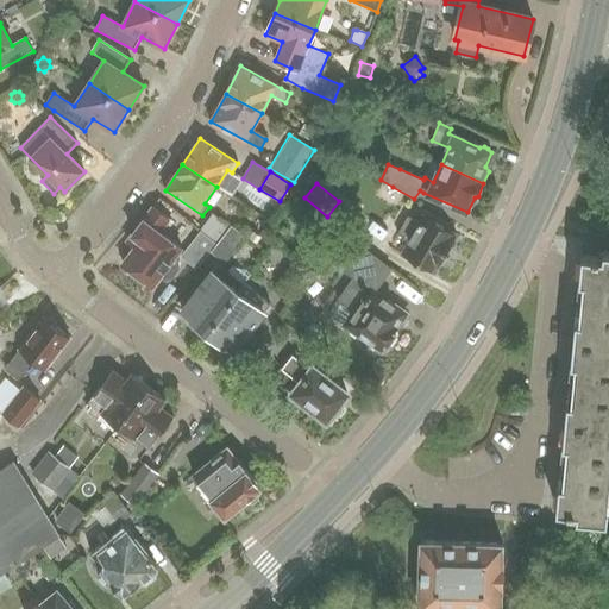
[(180,268),(180,262),(175,258),(182,248),(164,234),(168,230),(164,226),(170,219),(154,206),(127,240),(135,246),(123,263),(154,287),(161,276),(165,281),(171,280),(180,268)]
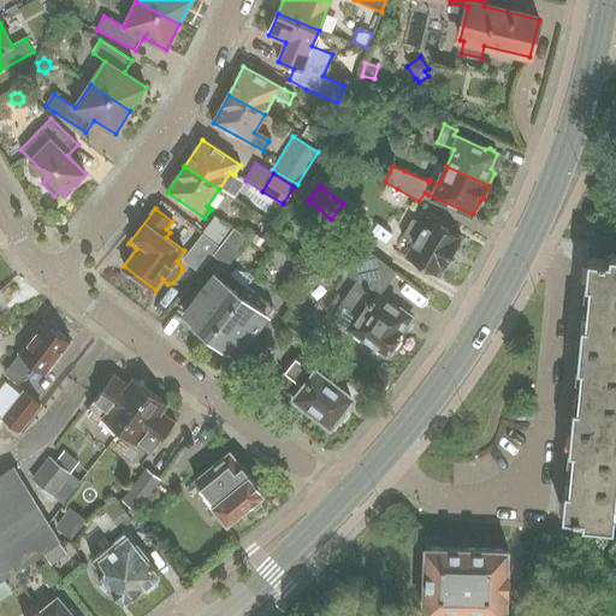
[(232,227),(215,214),(202,231),(219,244),(232,227)]
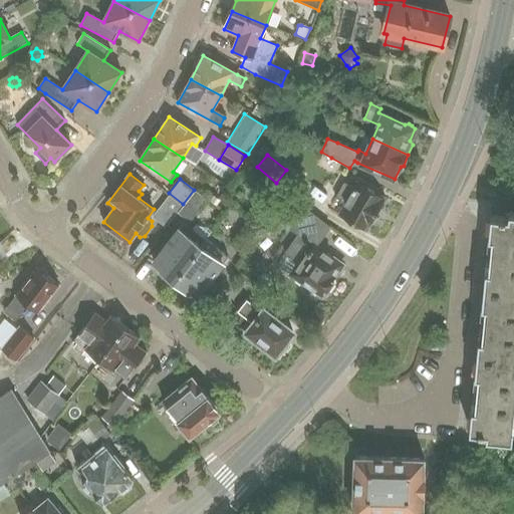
[(345,204),(338,216),(348,221),(351,222),(365,230),(367,227),(369,226),(386,198),(357,182),(354,188),(344,183),(335,198),(345,204)]
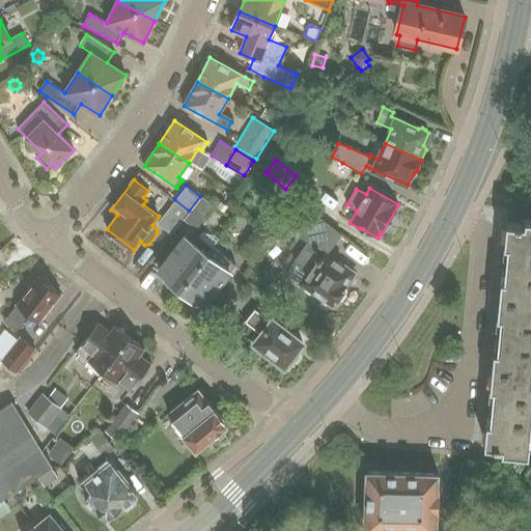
[(214,206),(202,197),(185,221),(196,230),(214,206)]
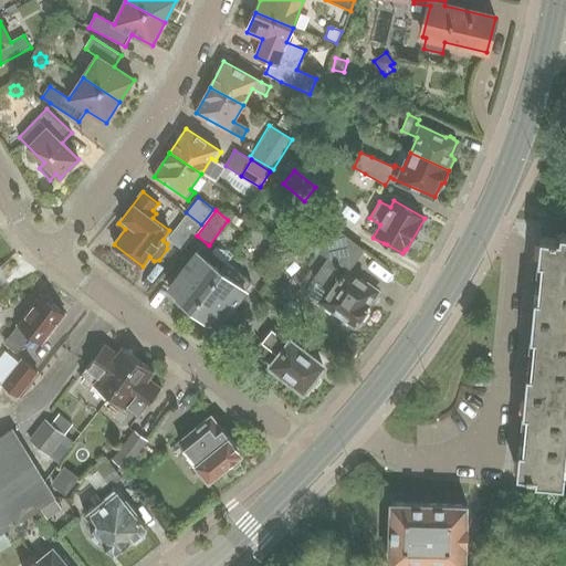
[(182,251),(201,227),(186,216),(168,239),(182,251)]
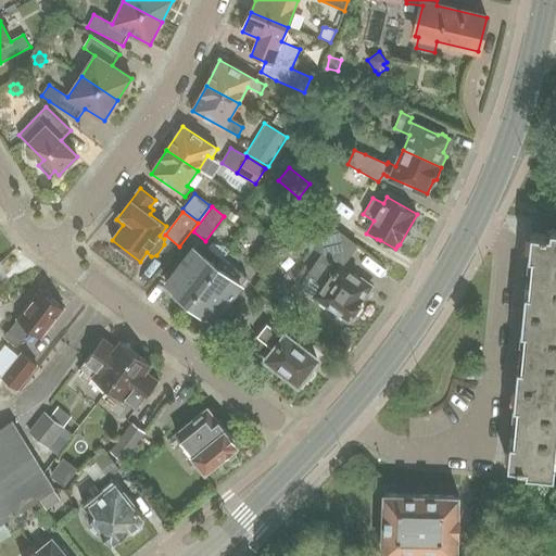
[(362,307),(361,303),(371,287),(342,266),(357,245),(330,225),(314,247),(324,254),(299,288),(327,307),(331,306),(349,319),(351,316),(356,315),(362,307)]
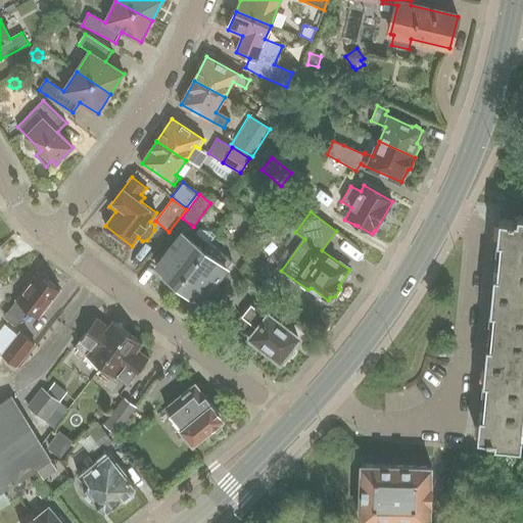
[(500,220),(492,292),(522,295),(522,217),(518,217),(518,222),(500,220)]
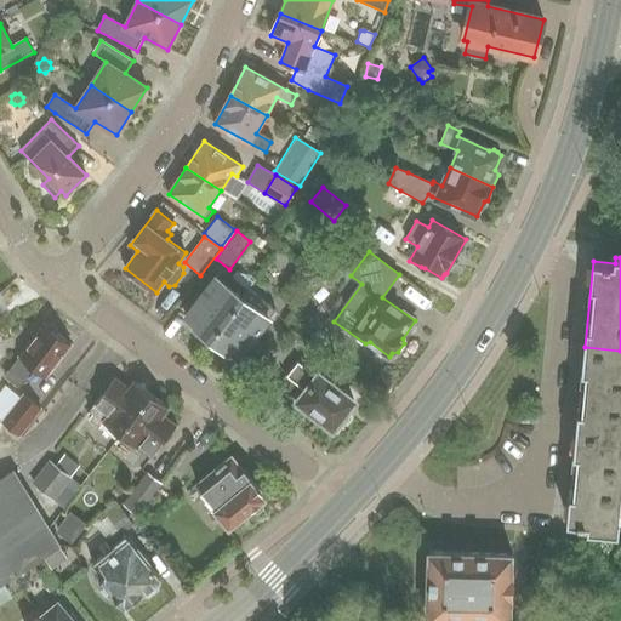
[(224,269),(217,279),(188,317),(214,336),(243,298),(250,289),(224,269)]
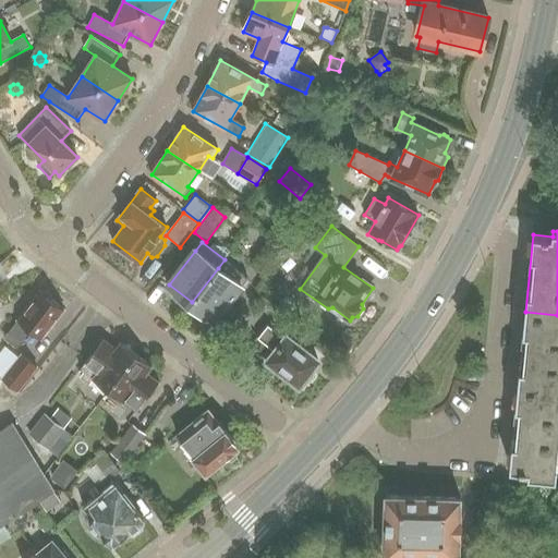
[(192,302),(215,319),(241,286),(247,278),(225,259),(218,268),(192,302)]
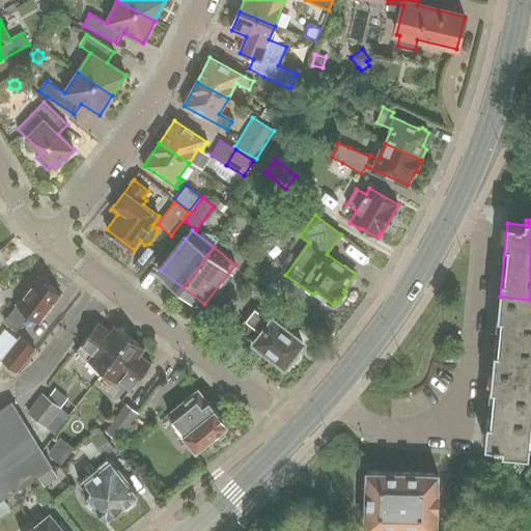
[(19,326),(26,314),(39,323),(61,295),(39,278),(18,304),(16,307),(8,318),(19,326)]
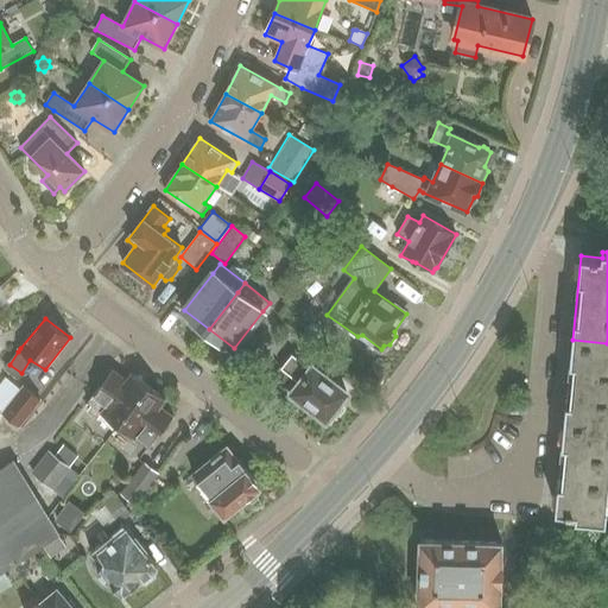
[(607,343),(572,340),(564,425),(607,429),(607,343)]
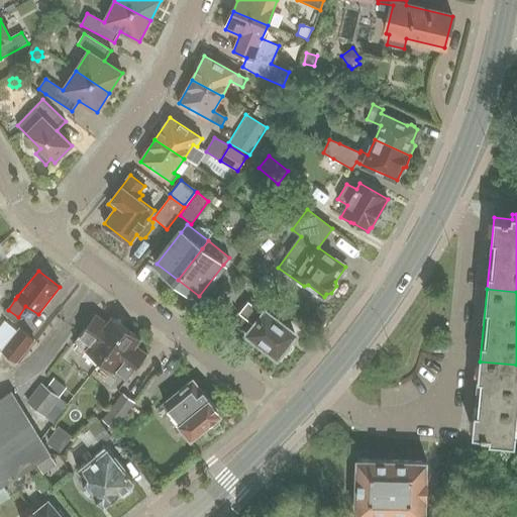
[(286,346),(295,334),(266,312),(264,314),(248,302),(232,322),(278,356),(280,354),(283,356),(290,348),(286,346)]
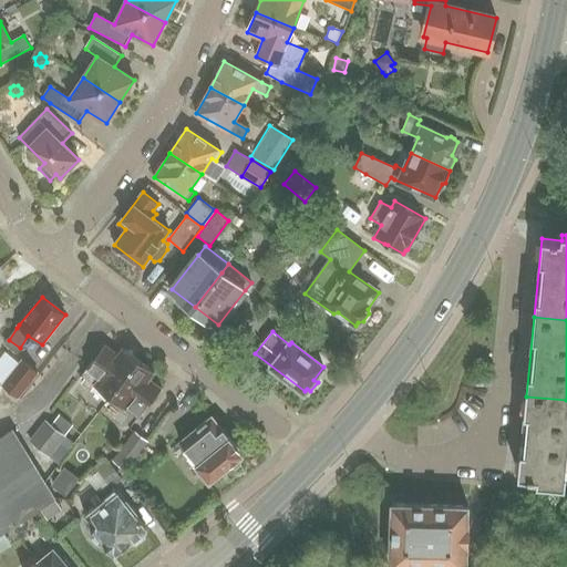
[(111,397),(138,360),(123,348),(117,354),(105,346),(82,375),(111,397)]
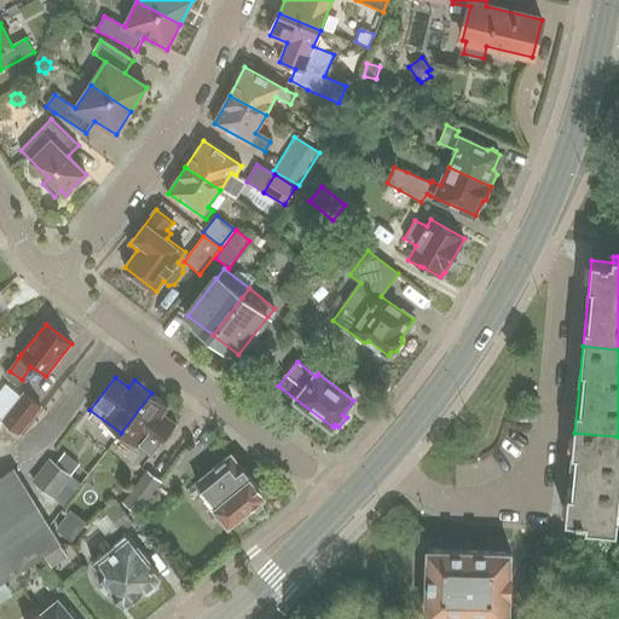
[(21,437),(42,408),(24,393),(1,421),(21,437)]
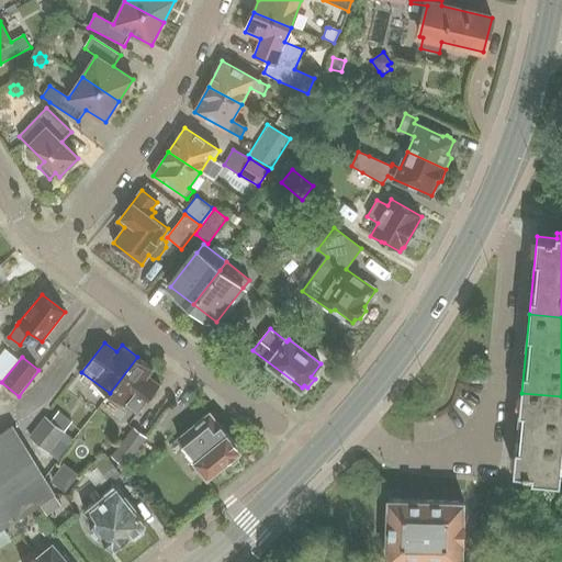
[(148,375),(153,369),(137,357),(110,393),(137,415),(160,385),(148,375)]
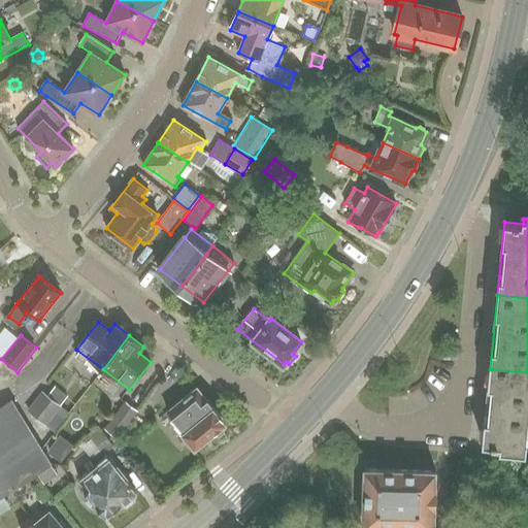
[(527,372),(490,369),(483,442),(501,444),(500,450),(526,453),(527,435),(527,372)]
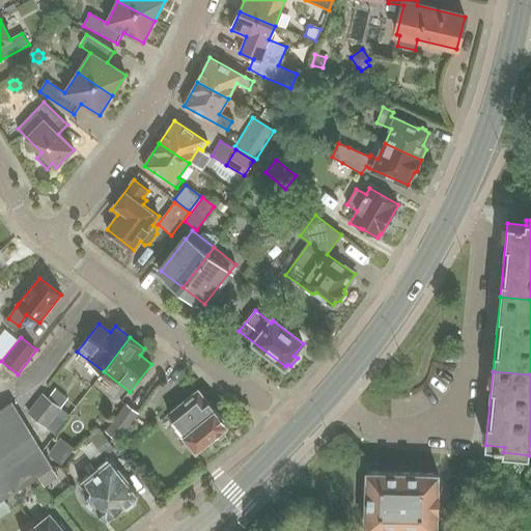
[(196,449),(215,435),(217,437),(221,438),(225,434),(225,429),(224,427),(227,425),(198,390),(168,415),(178,427),(175,430),(182,439),(186,436),(196,449)]
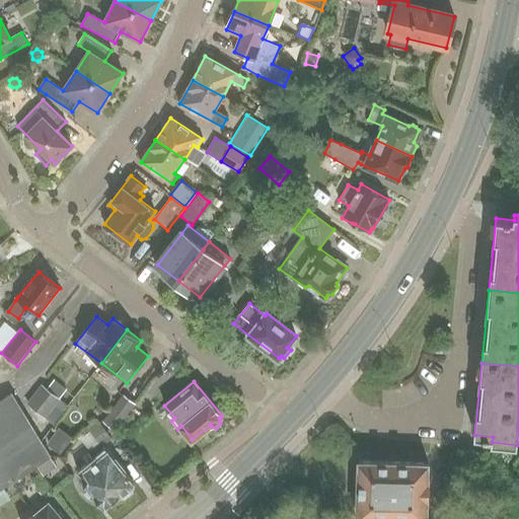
[(59,398),(42,384),(26,403),(45,418),(59,398)]
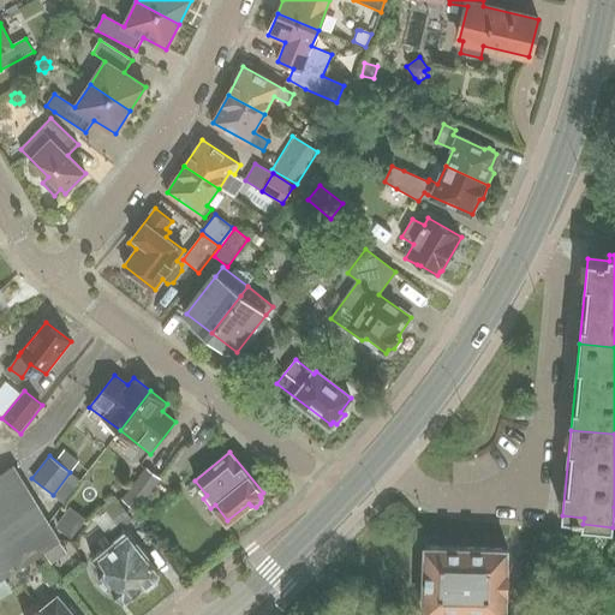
[(0,578),(60,542),(13,466),(0,475),(0,578)]
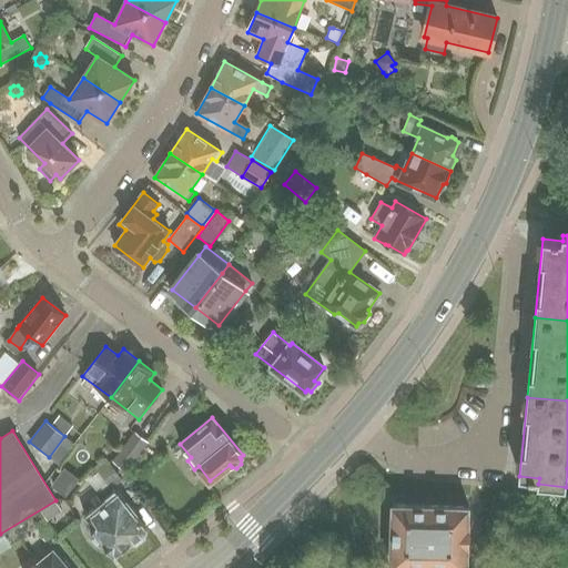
[(148,442),(132,430),(111,459),(125,470),(148,442)]
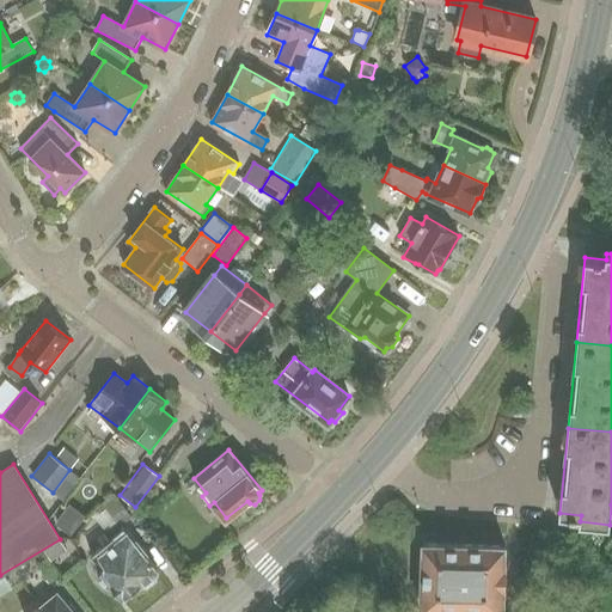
[(114,496),(102,506),(120,527),(132,518),(114,496)]
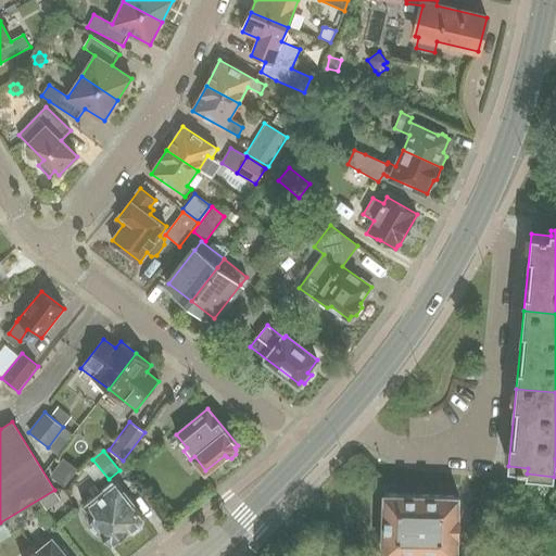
[(62,458),(49,476),(63,487),(76,469),(62,458)]
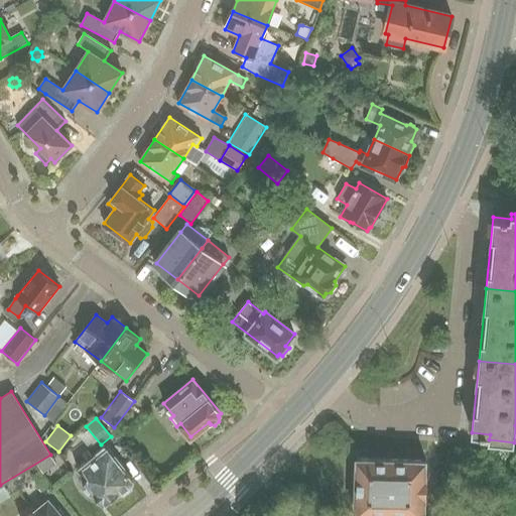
[(86,480),(84,482),(104,506),(119,494),(124,494),(124,495),(132,488),(132,483),(133,482),(123,470),(125,468),(115,457),(114,458),(105,446),(77,469),(86,480)]
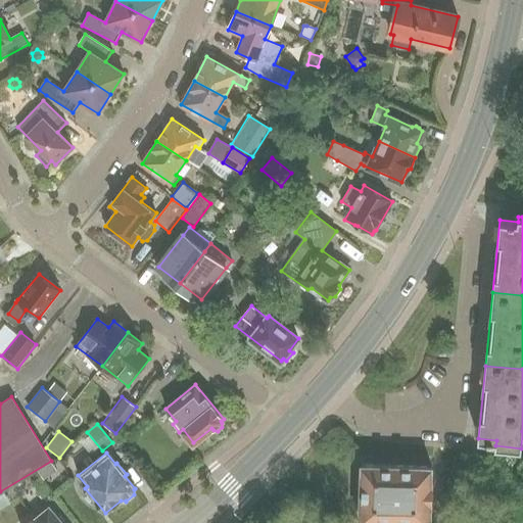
[(430,522),(432,467),(362,465),(361,521),(430,522)]
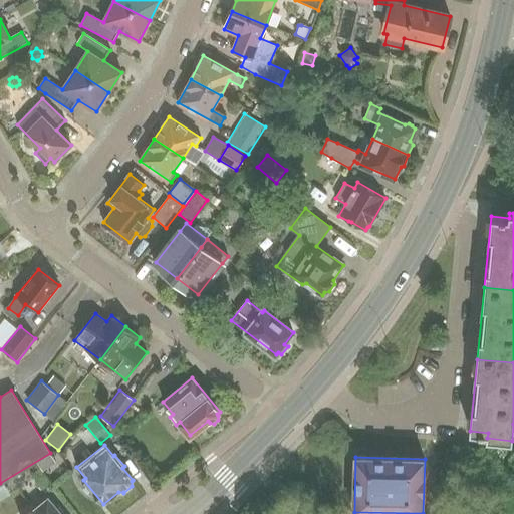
[(61,513),(48,498),(32,511),(27,513),(61,513)]
